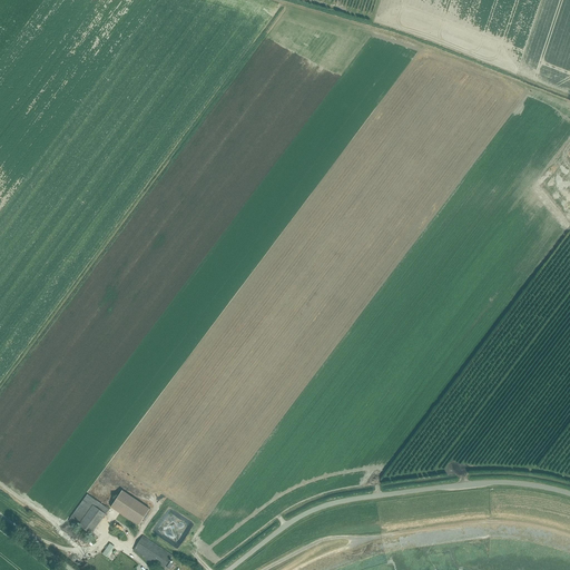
[(123,490),(110,507),(138,526),(150,509),(123,490)]
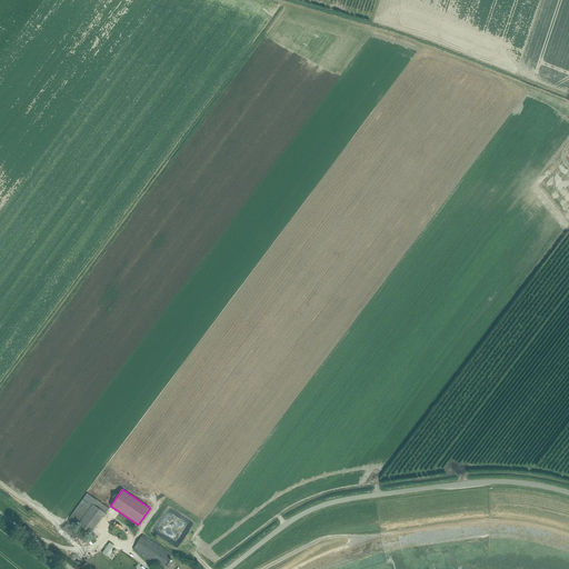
[(91,502),(95,497),(86,490),(82,496),(91,502)]
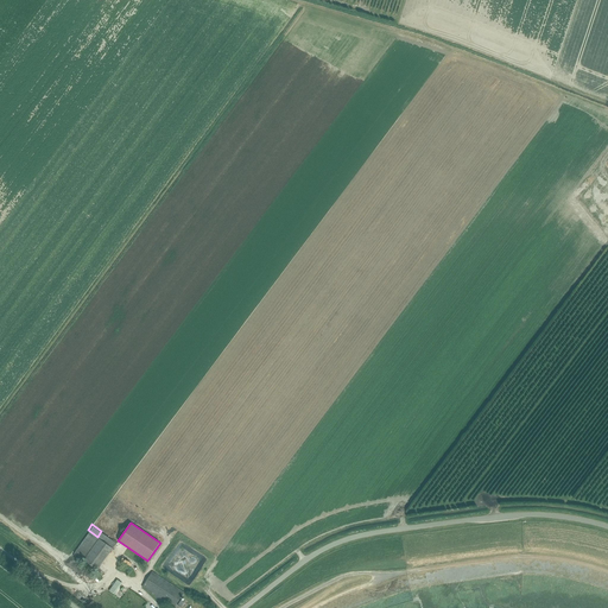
[(101,537),(83,556),(94,565),(112,546),(101,537)]
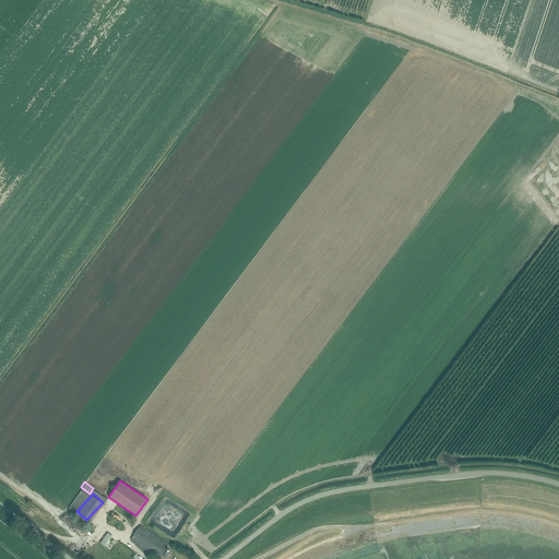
[(174,531),(185,512),(176,508),(174,512),(163,507),(157,518),(168,523),(166,526),(174,531)]
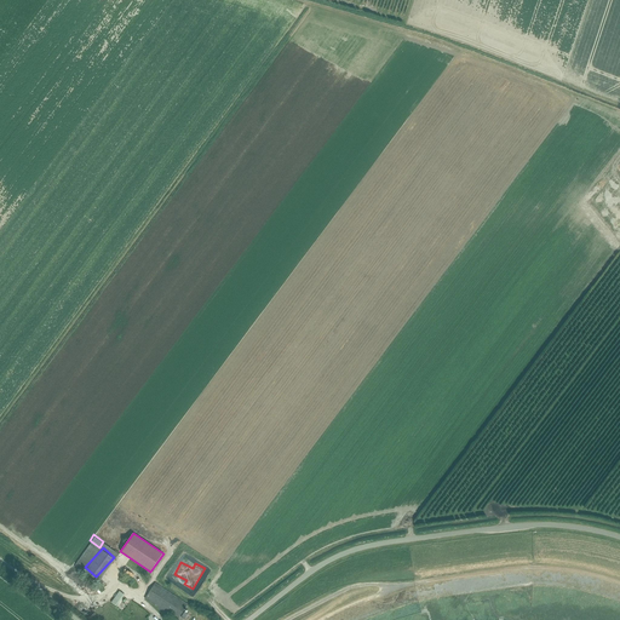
[(155,583),(145,598),(177,619),(188,604),(155,583)]
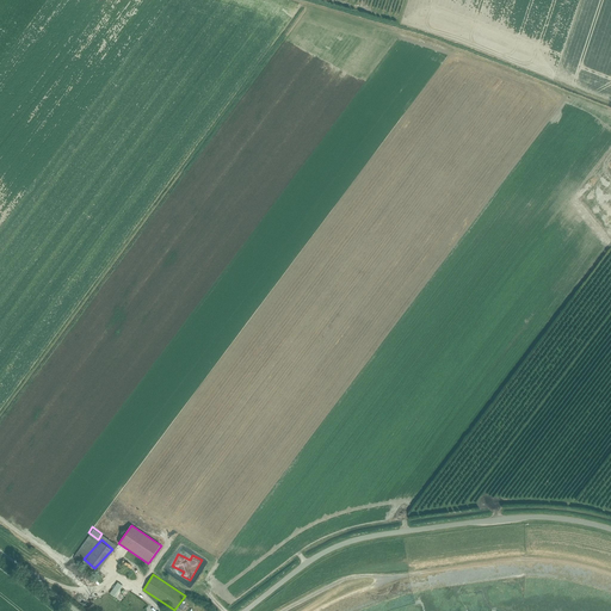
[(116,580),(107,592),(112,594),(119,582),(116,580)]
